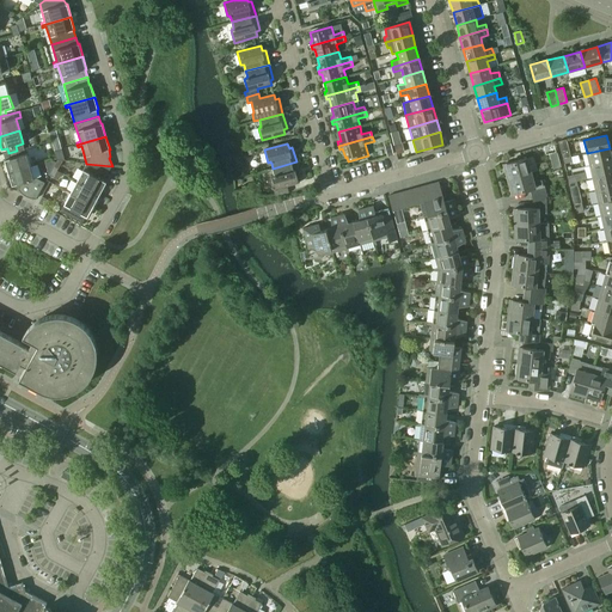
[(587,153),(589,165),(611,160),(610,148),(587,153)]
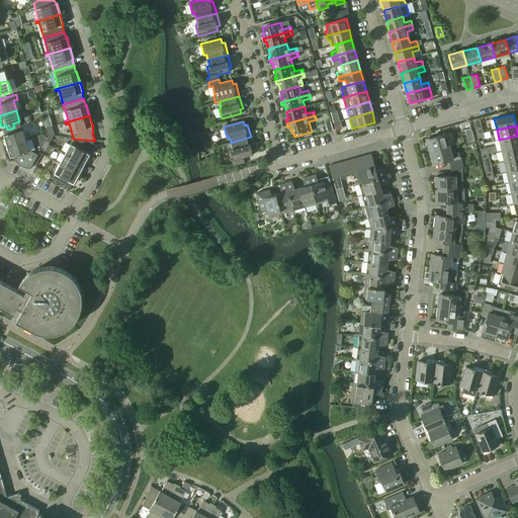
[(7,146),(25,141),(22,130),(15,132),(14,127),(7,130),(8,134),(4,136),(7,146)]
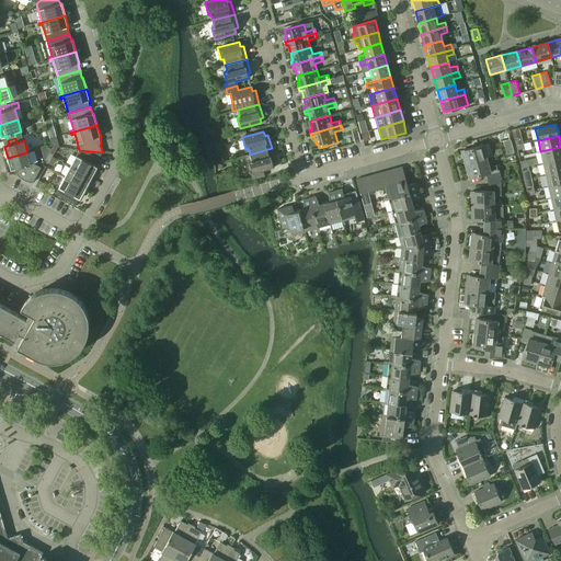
[(504,141),(507,155),(514,152),(511,140),(504,141)]
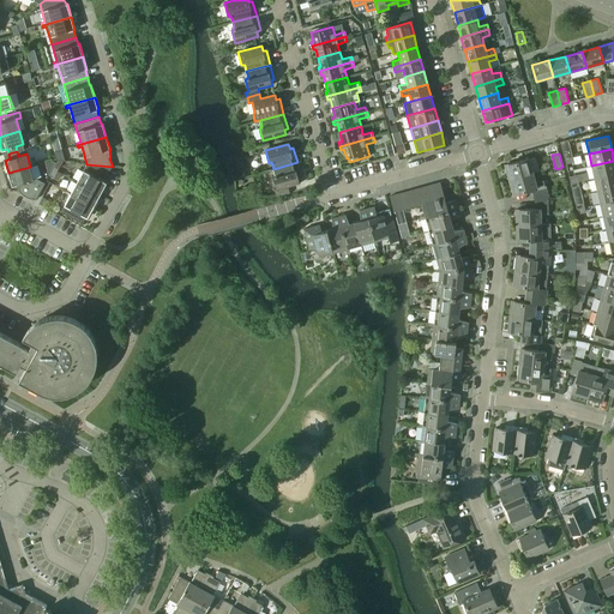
[(505,164),(510,180),(533,174),(528,158),(505,164)]
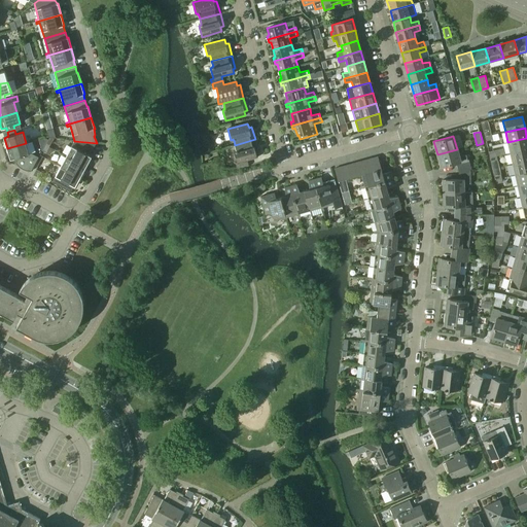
[(507,142),(510,153),(526,149),(526,138),(507,142)]
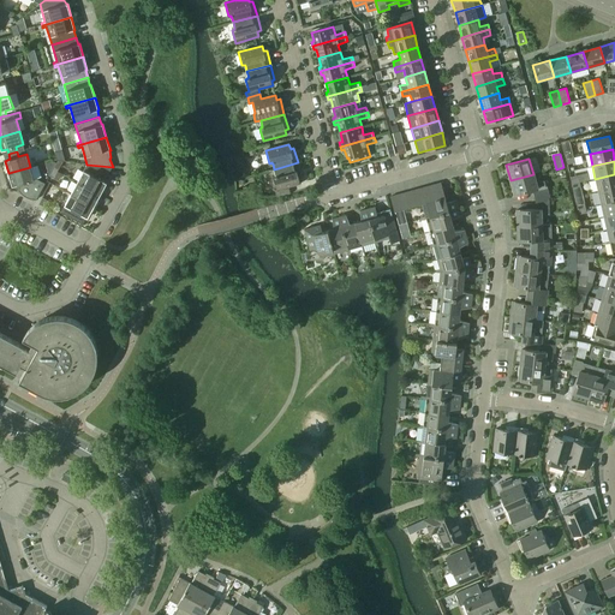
[(274,190),(276,198),(291,193),(288,186),(300,184),(298,178),(302,178),(298,162),(274,169),(275,175),(275,177),(273,177),(276,190),(274,190)]
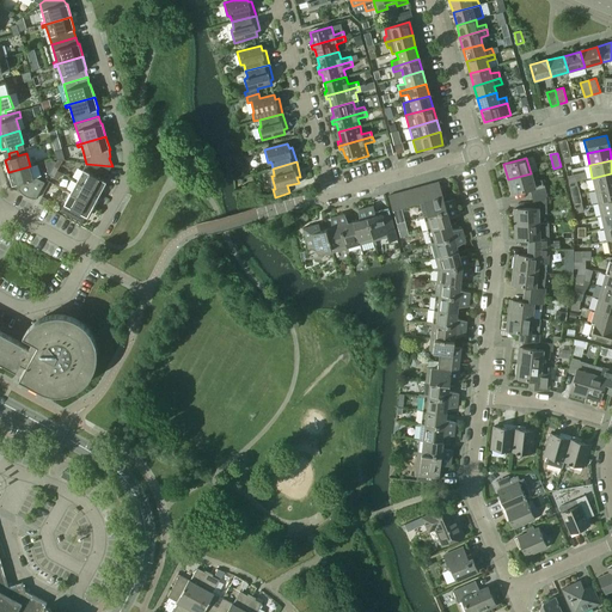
[(86,164),(77,182),(99,194),(106,182),(105,182),(109,175),(108,175),(112,166),(86,164)]
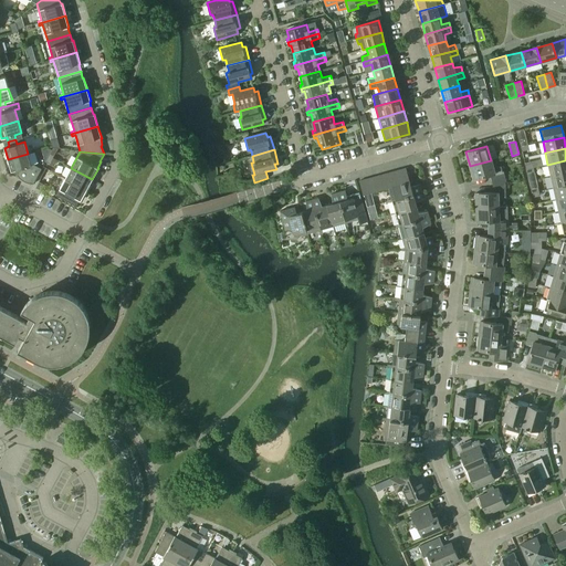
[(32,184),(33,185),(41,169),(33,165),(31,165),(28,154),(8,159),(11,171),(17,170),(18,174),(17,175),(17,176),(18,177),(19,178),(20,179),(21,180),(23,181),(24,182),(25,182),(28,184),(29,184),(31,184),(32,184)]
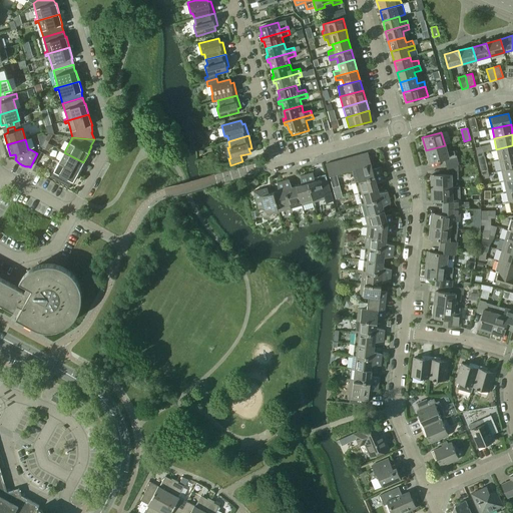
[(444,158),(446,166),(458,164),(459,164),(456,155),(455,155),(454,150),(447,152),(445,145),(426,150),(429,163),(444,158)]
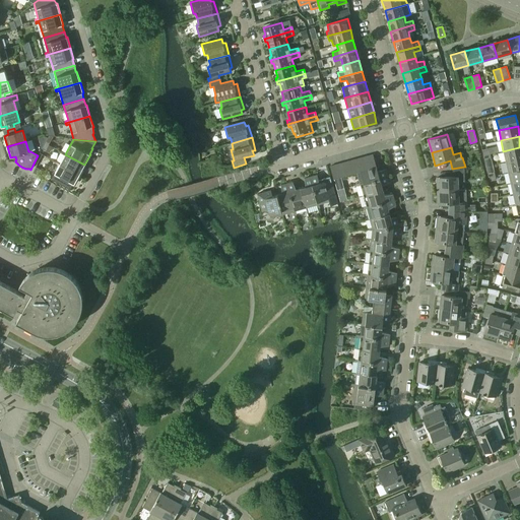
[(519,147),(503,151),(506,163),(519,158),(519,147)]
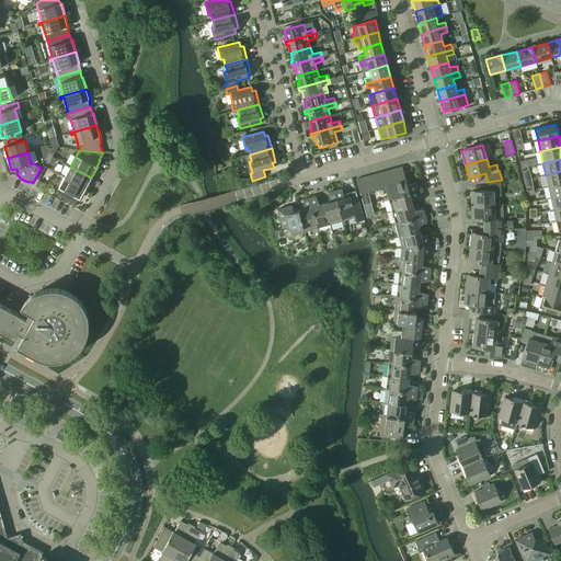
[(70,167),(65,176),(86,189),(91,178),(70,167)]
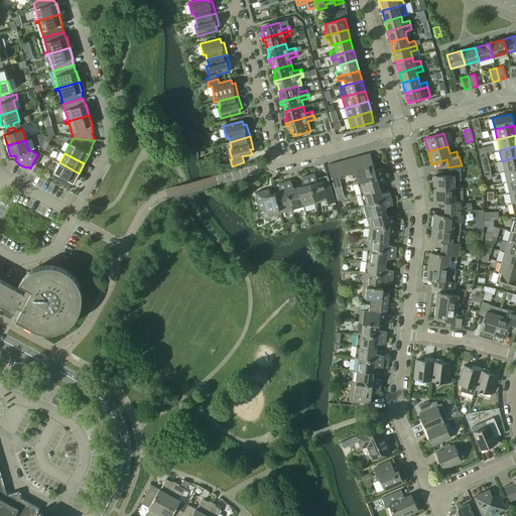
[(367,167),(373,165),(370,153),(364,155),(367,167)]
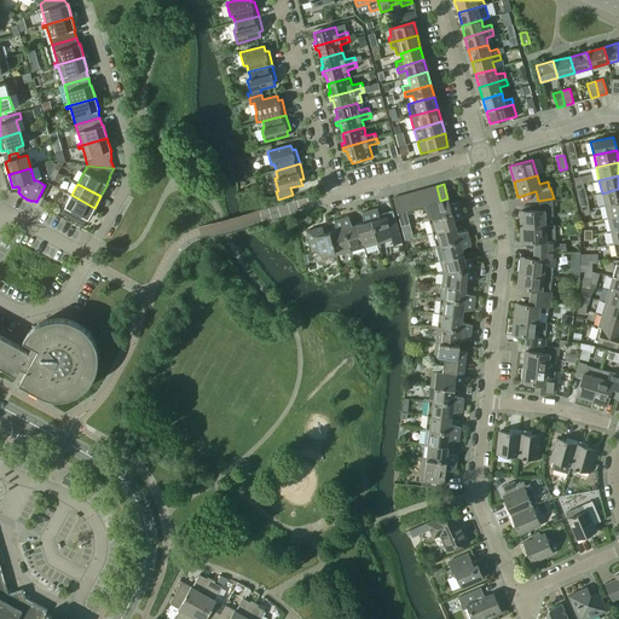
[(429,189),(433,202),(440,201),(437,186),(429,189)]
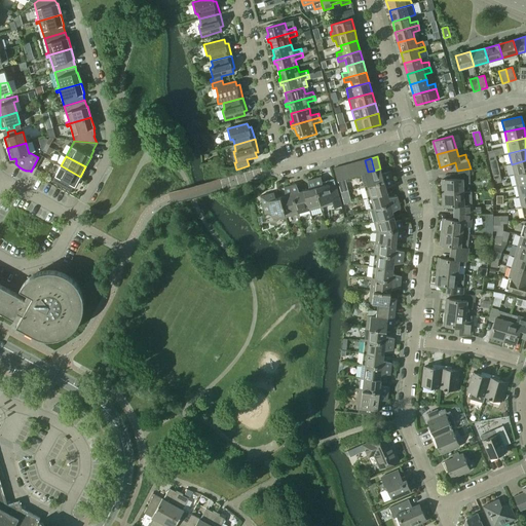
[(359,161),(362,174),(368,172),(365,160),(359,161)]
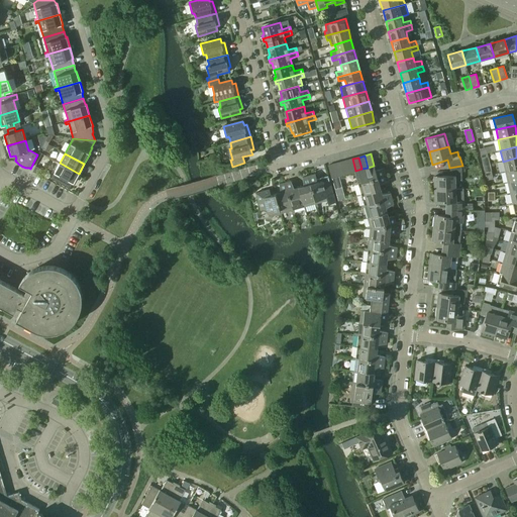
[(516,158),(503,162),(505,172),(516,169),(516,158)]
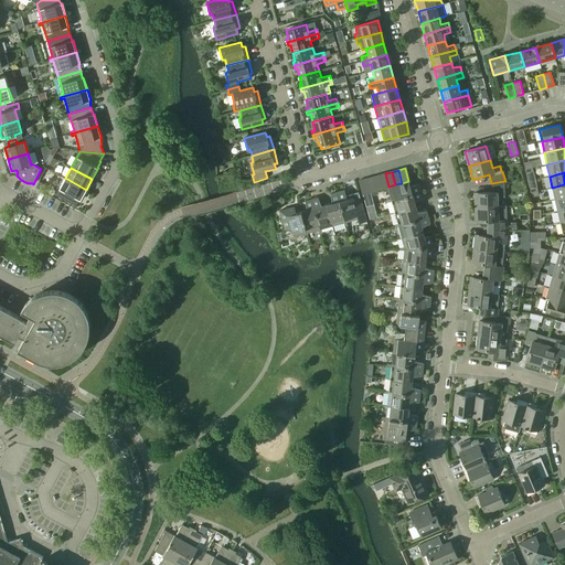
[(387,187),(388,187),(385,173),(379,176),(382,189),(387,187)]
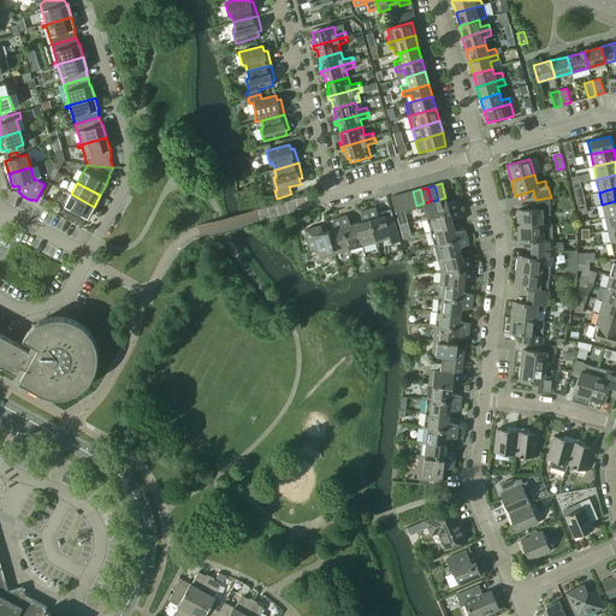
[(409,207),(416,206),(413,191),(406,194),(409,207)]
